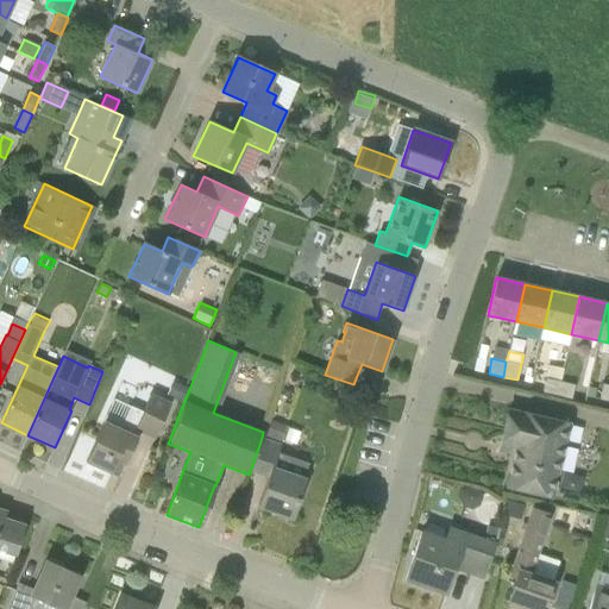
[(556,397),(559,382),(546,378),(542,394),(556,397)]
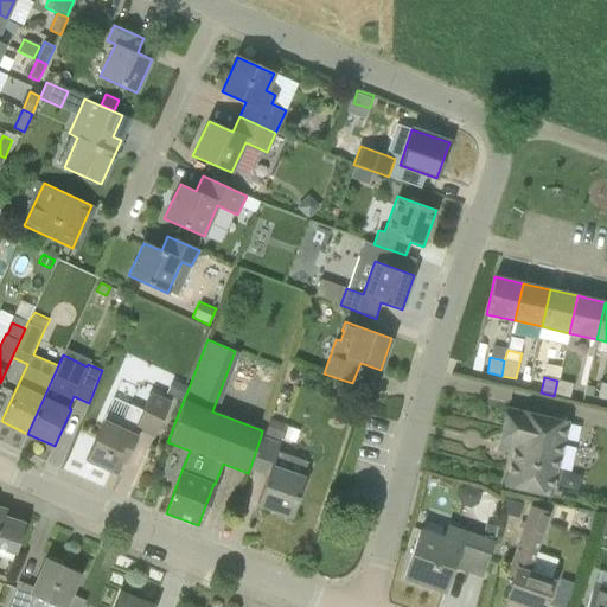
[(554,396),(569,398),(573,384),(557,381),(554,396)]
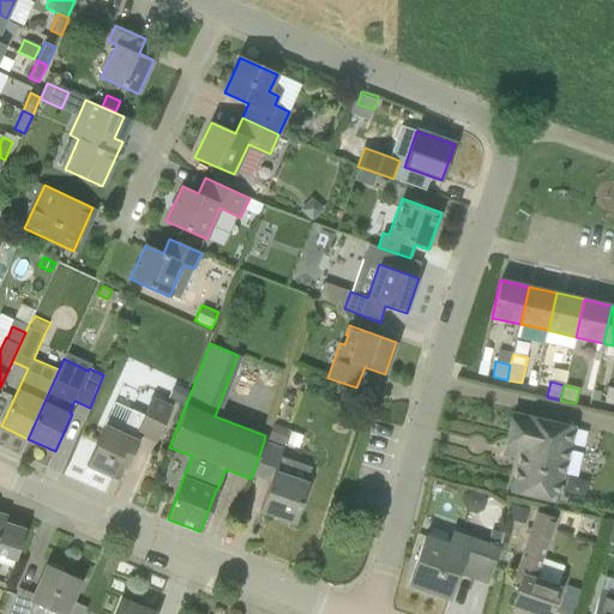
[(172,399),(185,407),(191,392),(176,386),(172,399)]
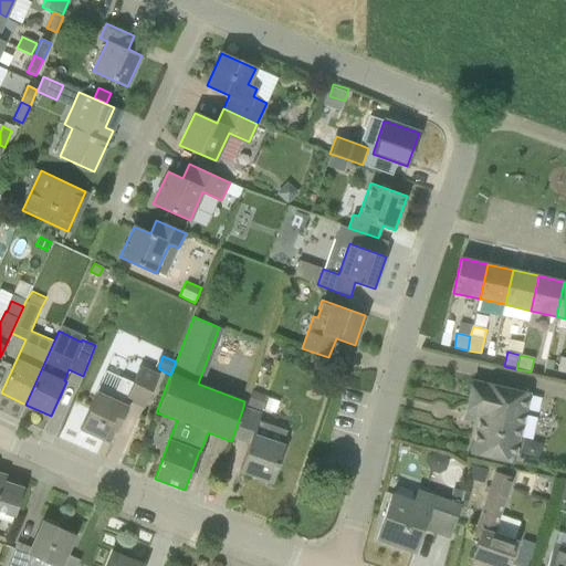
[(98,387),(96,391),(80,429),(104,440),(108,428),(117,432),(130,402),(144,410),(160,378),(142,368),(133,385),(122,379),(125,374),(114,368),(103,371),(97,383),(98,387)]
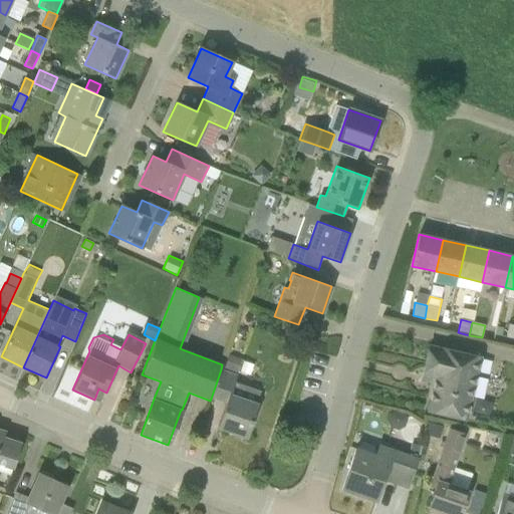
[(438,369),(428,412),(467,421),(482,358),(430,345),(425,366),(438,369)]
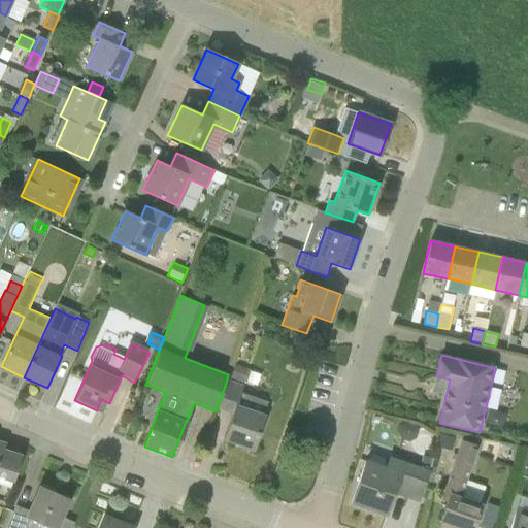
[(244,382),(249,370),(250,368),(235,363),(230,378),(244,384),(244,382)]
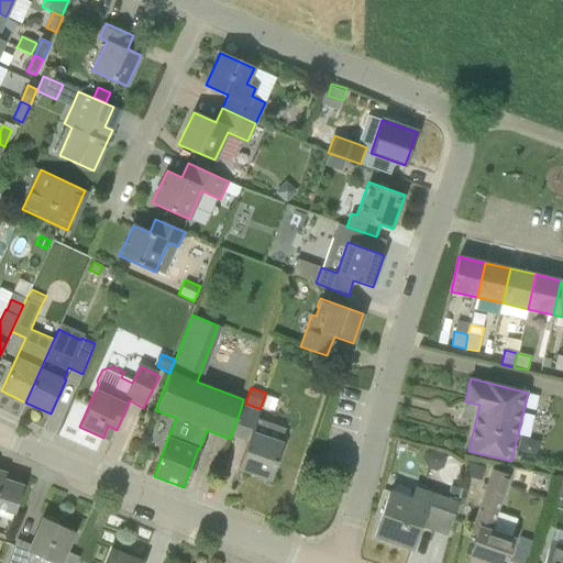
[(261,411),(242,405),(231,437),(246,442),(239,468),(271,478),(277,461),(275,461),(282,443),(280,443),(286,429),(257,419),(261,411)]
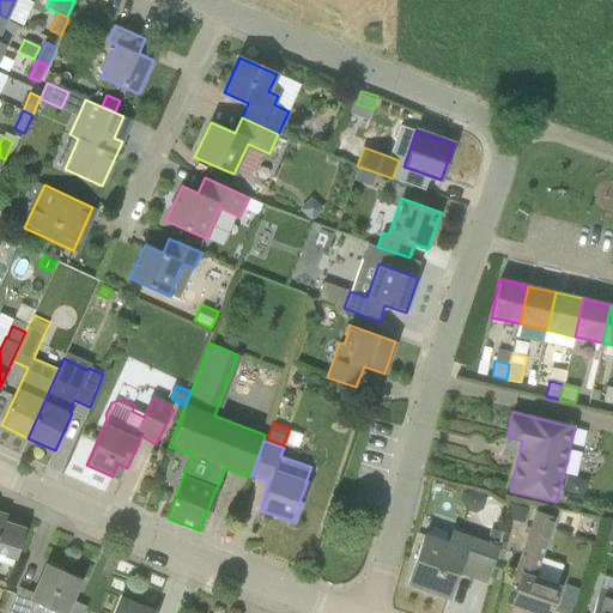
[(525,525),(530,510),(510,503),(505,517),(525,525)]
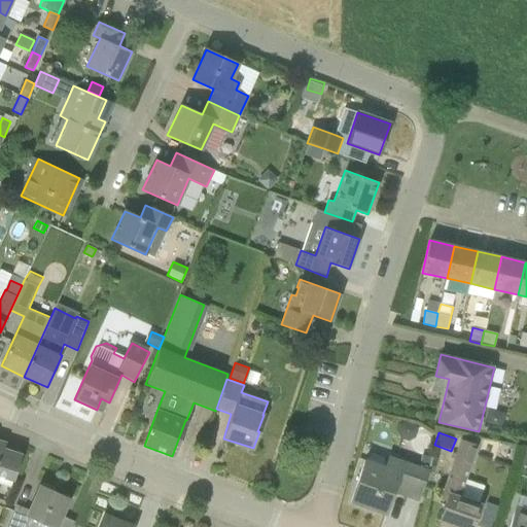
[(476,446),(460,440),(441,497),(446,499),(438,520),(451,524),(449,526),(470,526),(480,503),(458,496),(476,446)]
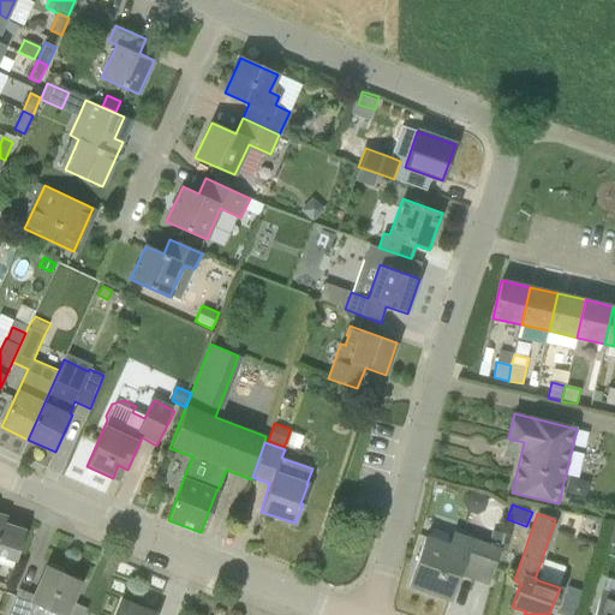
[(0,514),(0,554),(16,560),(25,531),(4,524),(6,517),(0,514)]
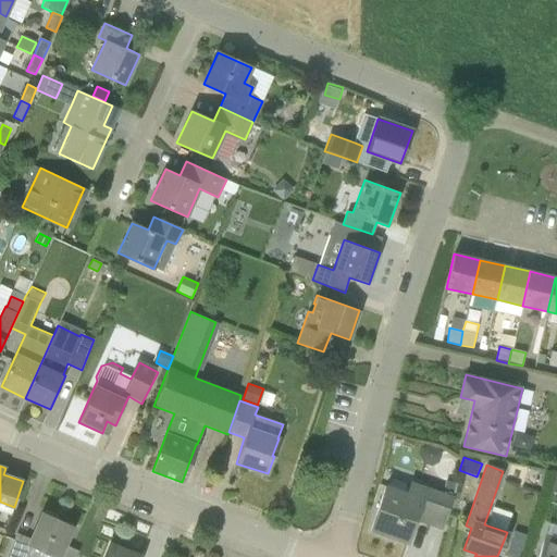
[(448,484),(446,494),(410,481),(406,494),(387,489),(390,483),(387,483),(373,529),(410,540),(417,521),(443,531),(454,496),(456,486),(448,484)]
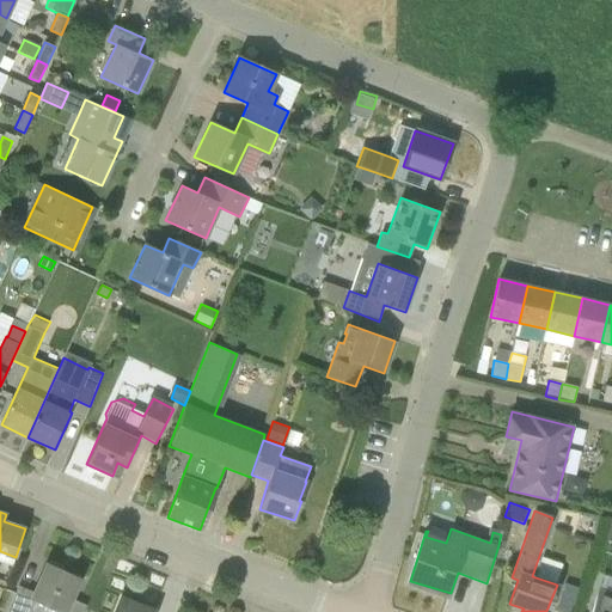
[(71,603),(80,580),(47,564),(32,598),(16,592),(6,611),(83,611),(85,607),(84,609),(71,603)]
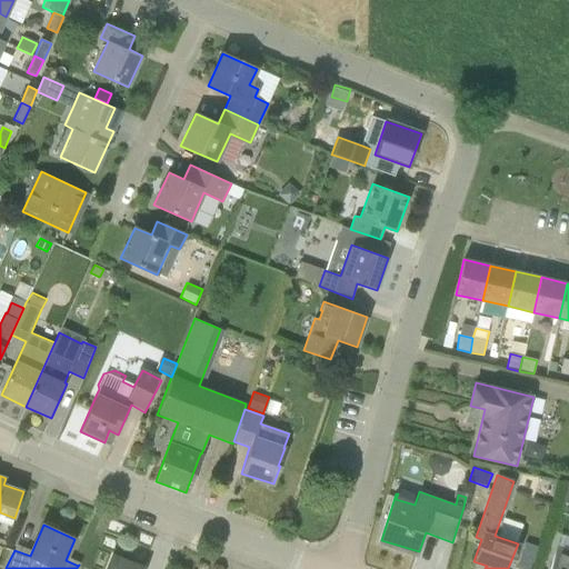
[(568,568),(568,553),(557,550),(550,568),(568,568)]
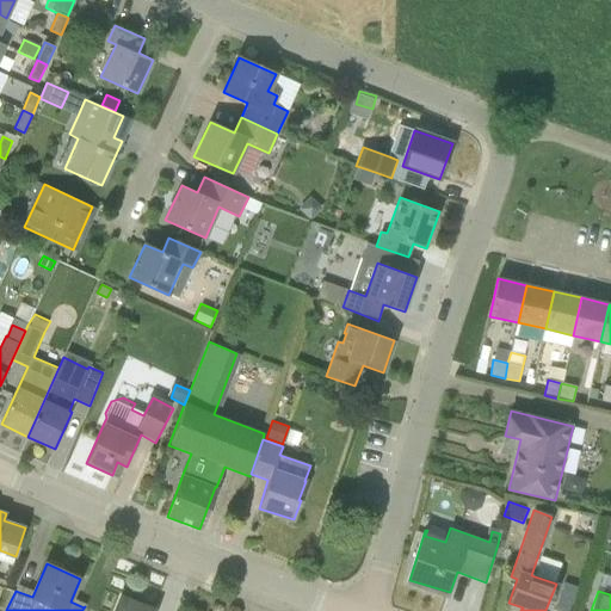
[(154,610),(121,597),(115,610),(154,610)]
